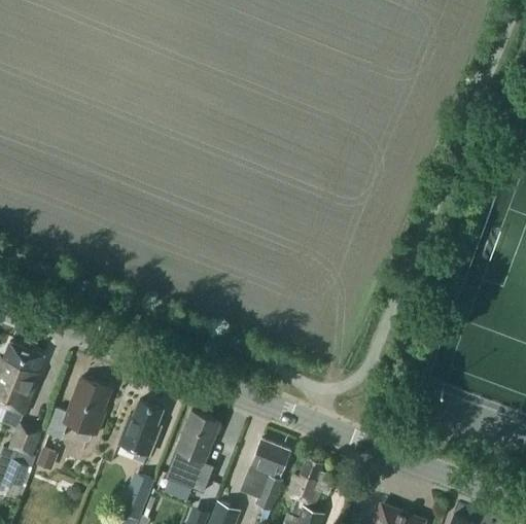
[(0,357),(0,405),(23,415),(39,375),(37,374),(43,356),(9,343),(3,358),(0,357)]
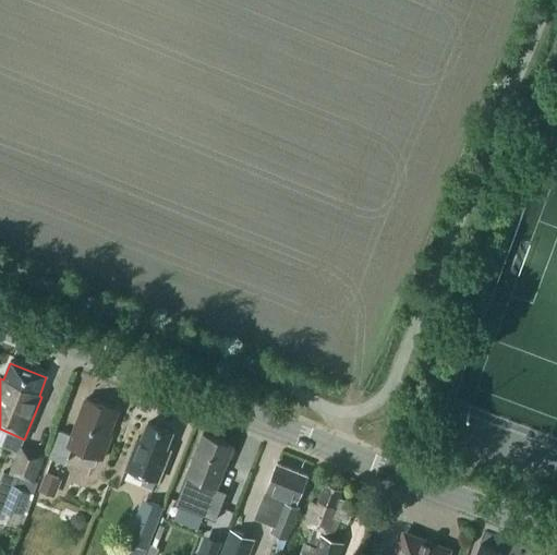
[(107,437),(117,413),(85,400),(71,437),(59,433),(48,459),(64,466),(71,449),(81,454),(79,460),(80,465),(91,469),(95,467),(97,459),(101,461),(110,438),(107,437)]
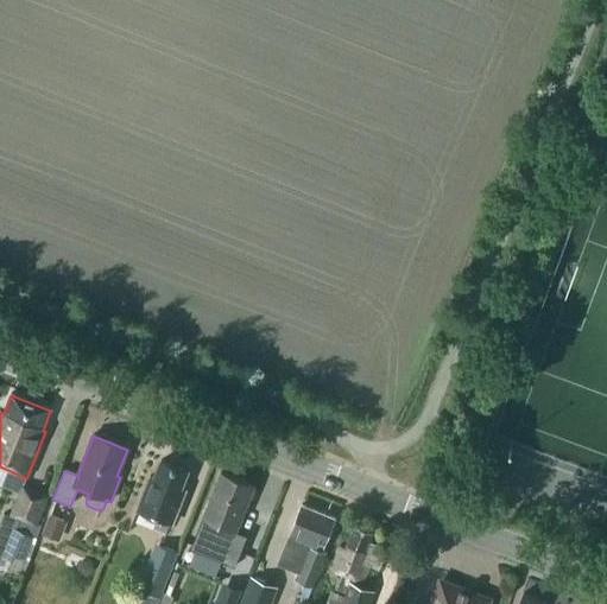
[(170,526),(171,526),(179,503),(176,502),(187,472),(160,463),(153,479),(149,478),(136,513),(157,521),(153,531),(166,535),(170,526)]
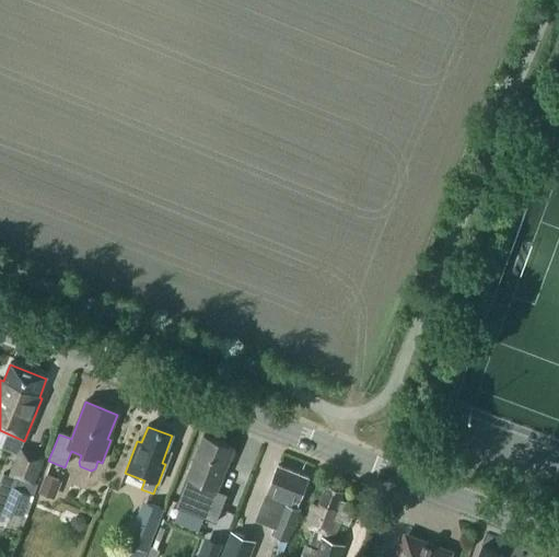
[(186,479),(175,508),(176,508),(178,505),(216,520),(214,523),(216,524),(228,496),(217,491),(233,450),(202,438),(186,479)]
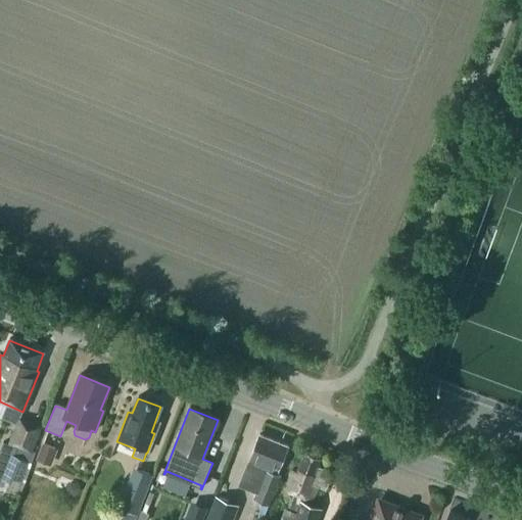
[(30,453),(40,429),(19,420),(9,444),(30,453)]
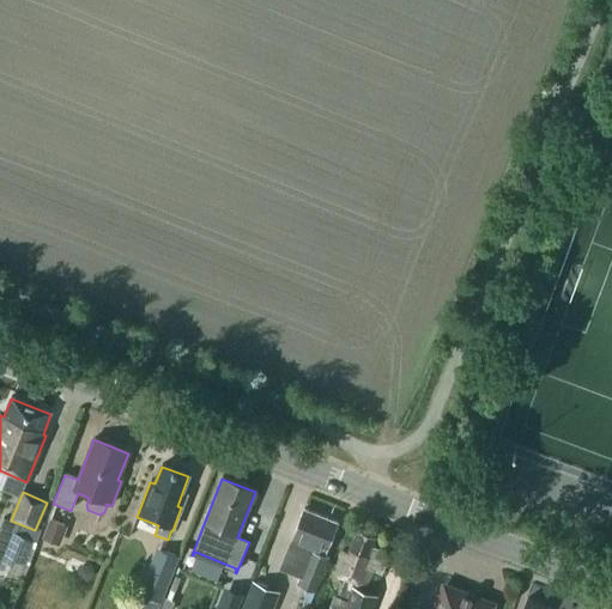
[(297,586),(315,594),(328,560),(323,558),(337,524),(303,511),(280,571),(301,579),(297,586)]
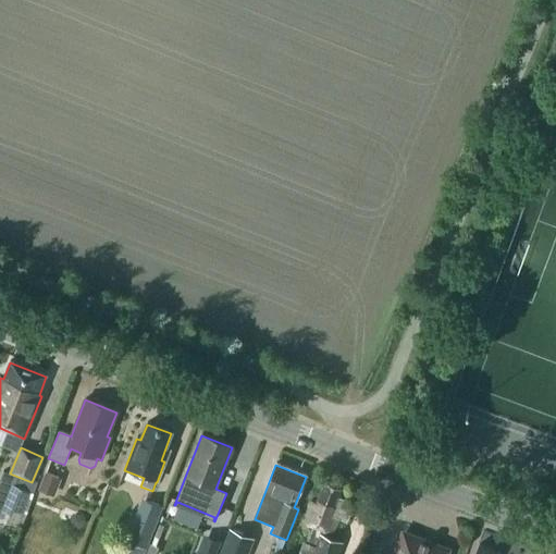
[(52,497),(60,480),(45,474),(37,491),(52,497)]
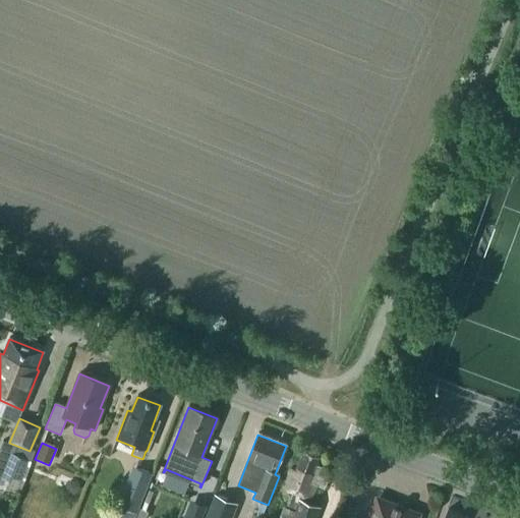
[(315,486),(325,491),(331,472),(315,466),(319,458),(302,452),(295,472),(291,471),(284,490),(304,498),(310,500),(315,486)]
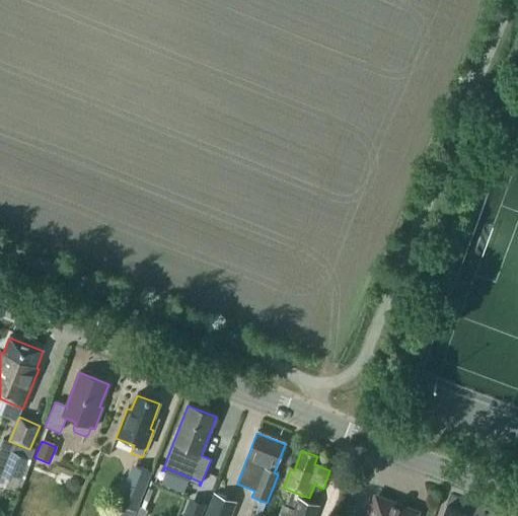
[(20,480),(28,460),(8,453),(0,471),(20,480)]
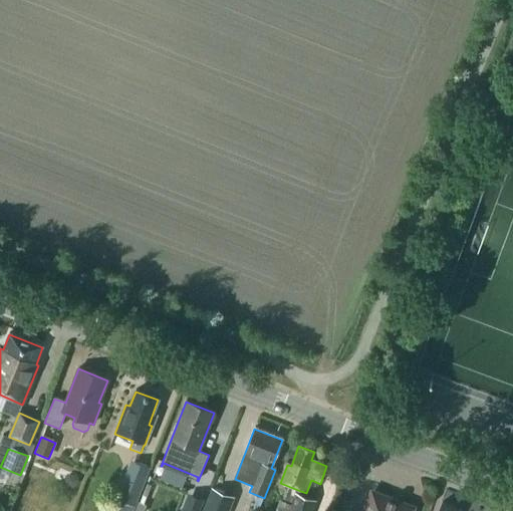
[(130,461),(114,499),(135,507),(150,469),(130,461)]
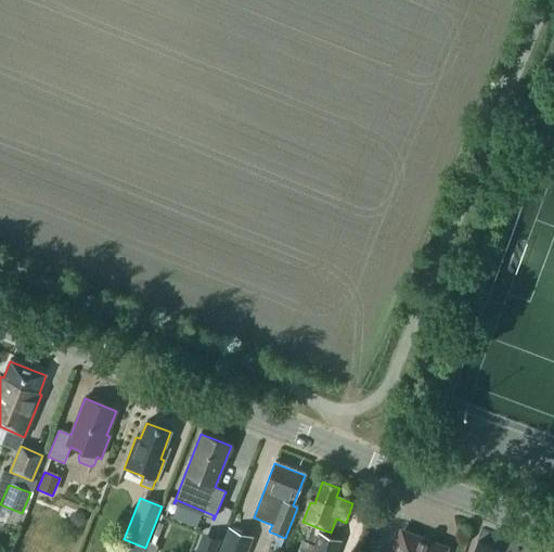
[(218,511),(215,530),(227,534),(230,514),(218,511)]
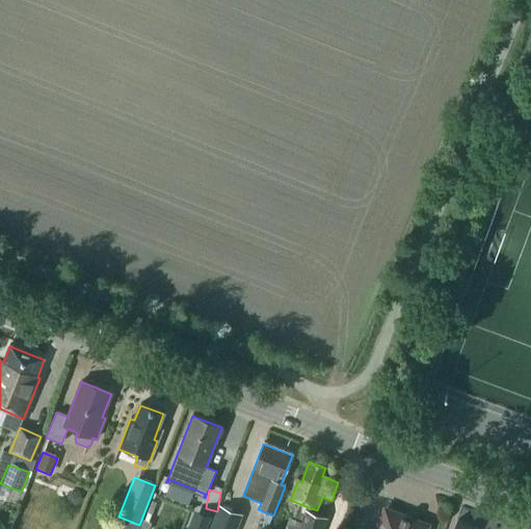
[(219,506),(210,528),(236,528),(241,516),(219,506)]
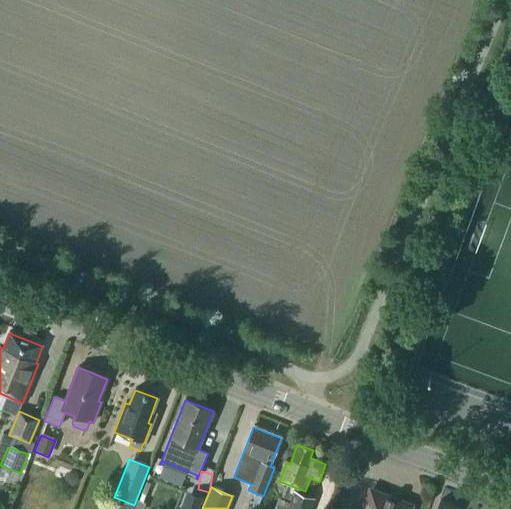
[(314,508),(317,495),(282,487),(277,508),(314,508)]
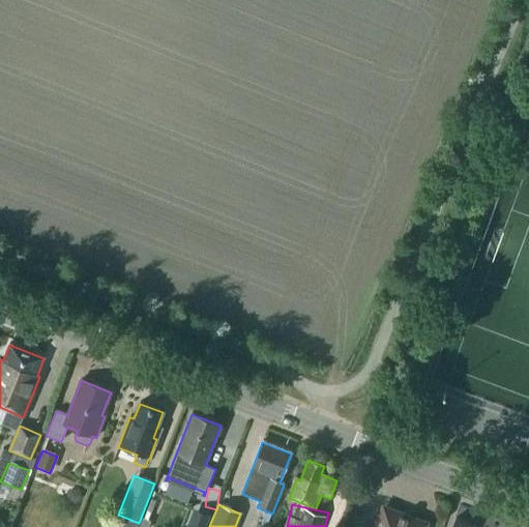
[(422,526),(423,525),(383,509),(377,526),(422,526)]
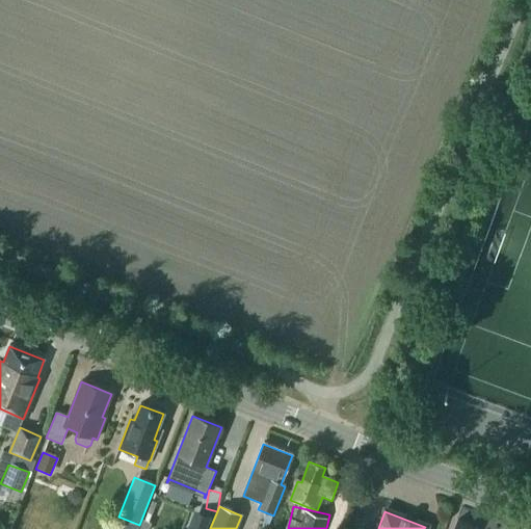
[(206,528),(210,518),(200,513),(195,523),(191,522),(188,528),(206,528)]
